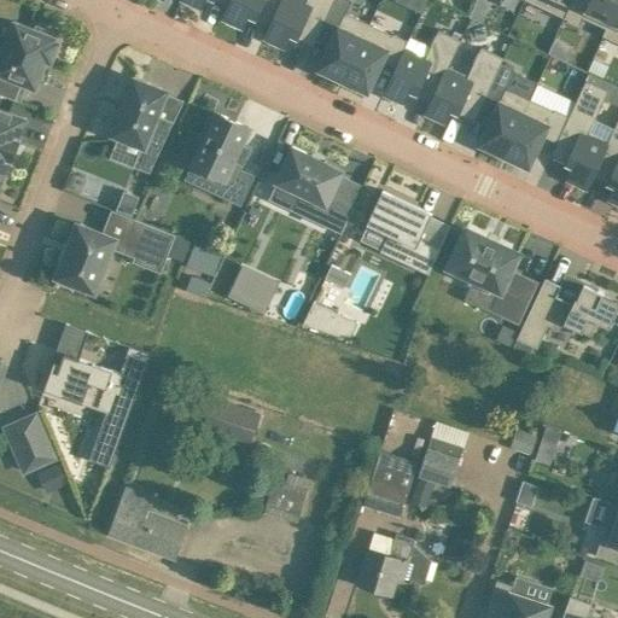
[(229,0),(228,5),(222,18),(243,28),(249,15),(269,24),(280,0),(229,0)]
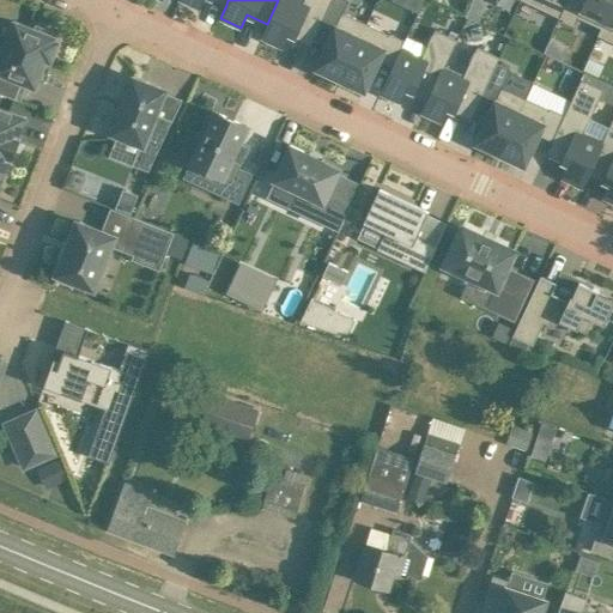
[(278,0),(267,24),(261,37),(283,47),(289,34),(311,44),(321,22),(331,0),(304,0),(304,1),(301,0),(278,0)]
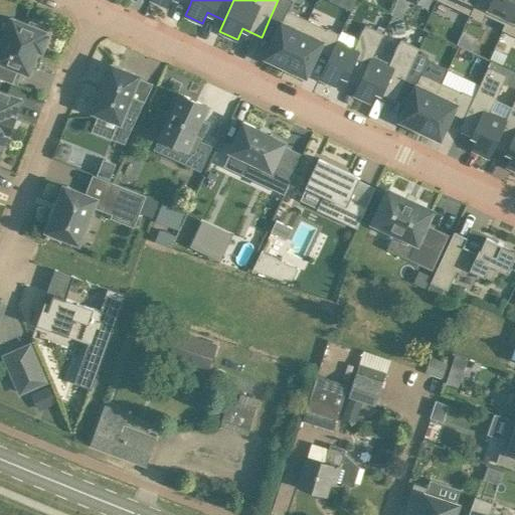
[(275,38),(266,57),(286,66),(304,28),(308,19),(288,10),(293,0),(278,0),(270,18),(281,23),(275,38)]
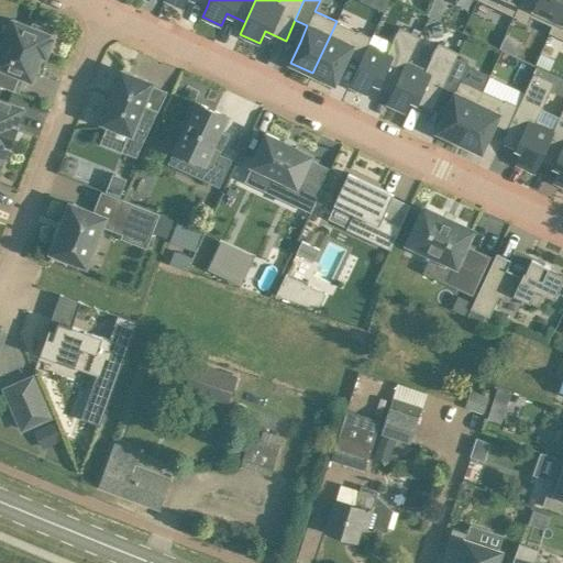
[(481,0),(500,9),(514,15),(520,0),(481,0)]
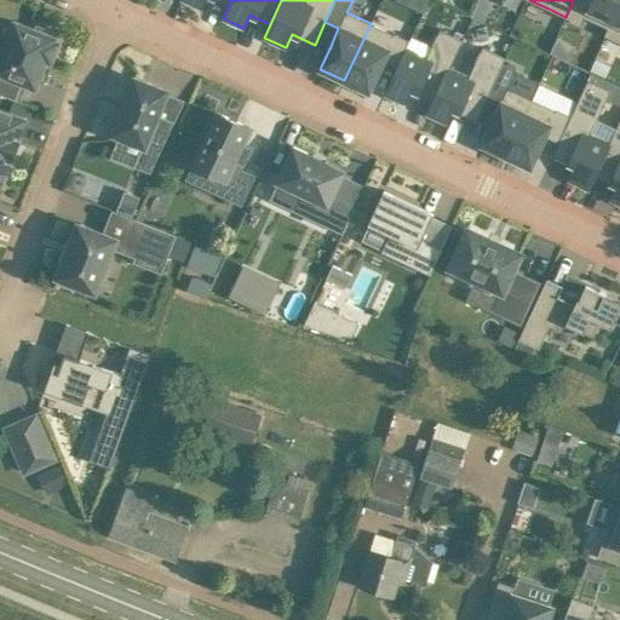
[(619,0),(573,0),(566,17),(581,24),(585,17),(608,28),(609,28),(612,21),(619,3),(619,0)]
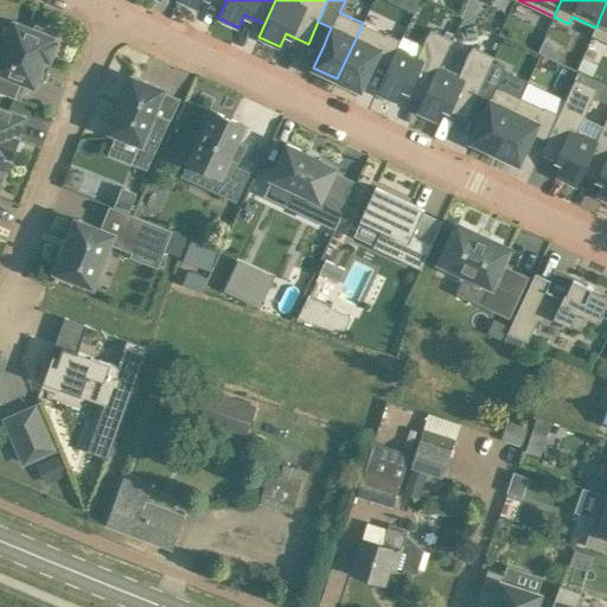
[(595,27),(592,34),(606,42),(606,2),(599,20),(596,27),(595,27)]
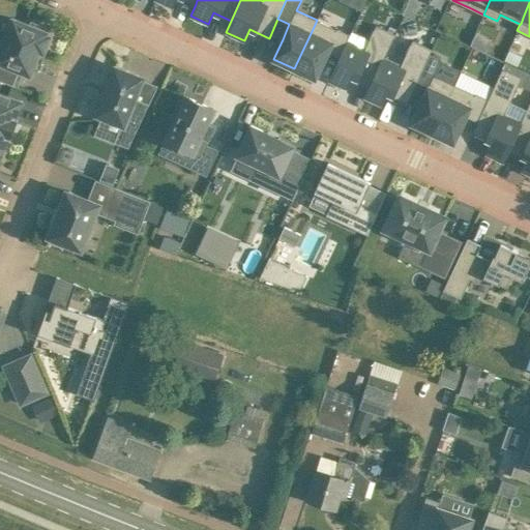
[(0,50),(0,80),(13,85),(19,70),(31,75),(40,51),(43,53),(51,35),(47,33),(48,31),(45,30),(46,27),(31,21),(30,24),(12,18),(0,50)]
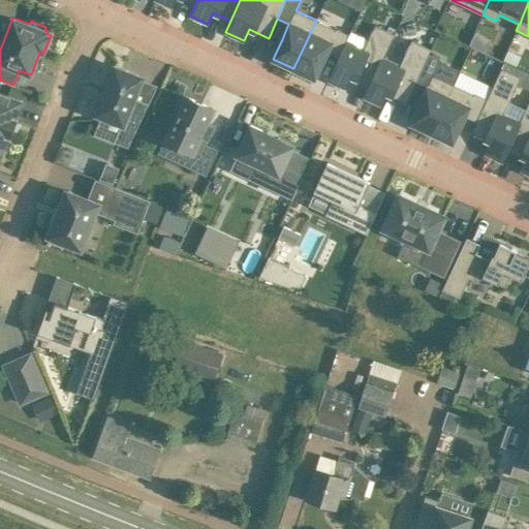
[(312,29),(293,68),(315,79),(328,52),(339,57),(346,40),(349,34),(337,28),(336,29),(316,20),(312,29)]
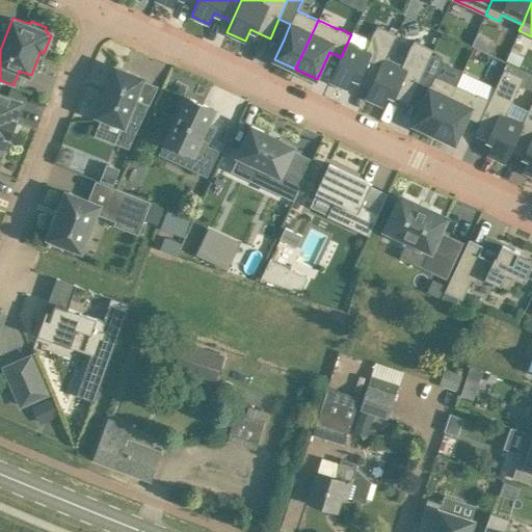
[(341,57),(329,80),(348,88),(353,78),(371,85),(383,57),(386,58),(397,34),(377,25),(366,49),(348,41),(341,57)]
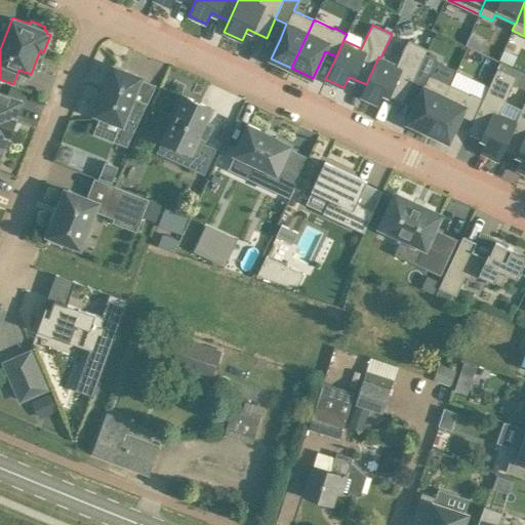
[(366,84),(361,95),(378,104),(384,93),(390,95),(403,102),(408,90),(416,74),(426,53),(428,48),(409,40),(397,65),(380,57),(378,56),(366,84)]
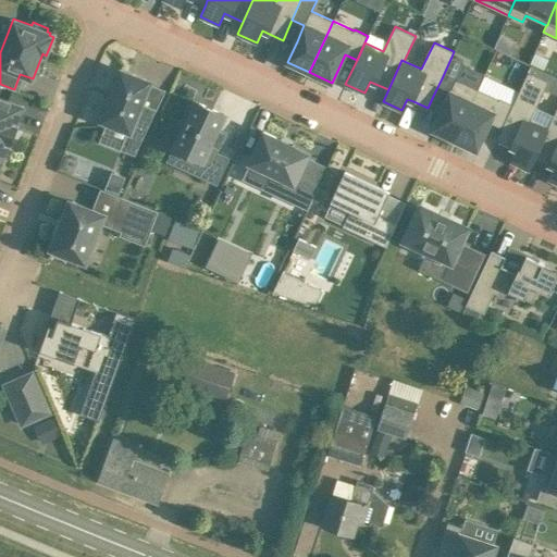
[(445,101),(432,130),(455,139),(474,98),(479,89),(457,79),(465,63),(452,57),(442,78),(433,96),(445,101)]
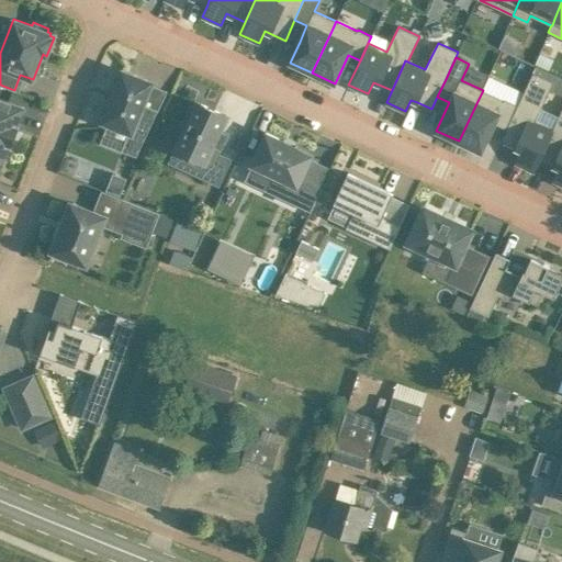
[(144,104),(152,85),(153,81),(122,69),(114,89),(114,88),(109,102),(102,122),(128,132),(121,150),(136,156),(158,110),(144,104)]
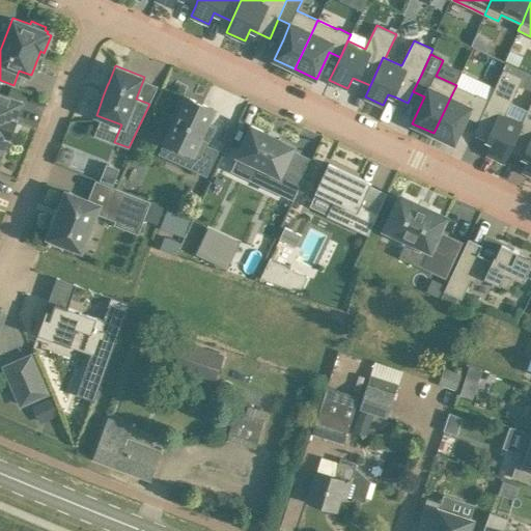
[(478,121),(473,134),(493,142),(486,154),(505,163),(510,151),(524,122),(522,121),(505,114),(523,77),(504,67),(488,99),(478,121)]
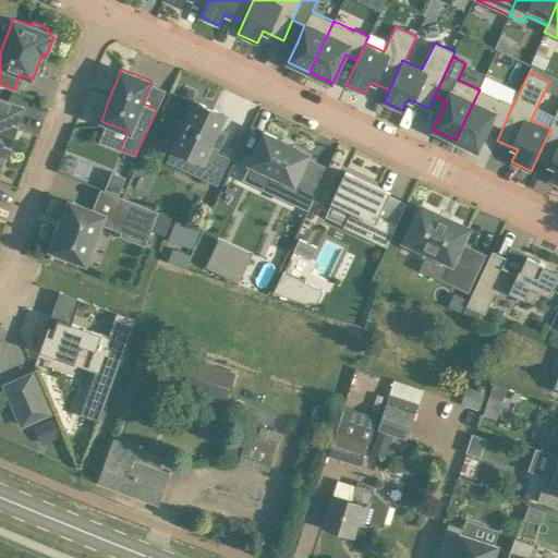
[(475,98),(456,140),(477,150),(490,122),(502,128),(513,104),(501,98),(500,99),(480,89),(475,98)]
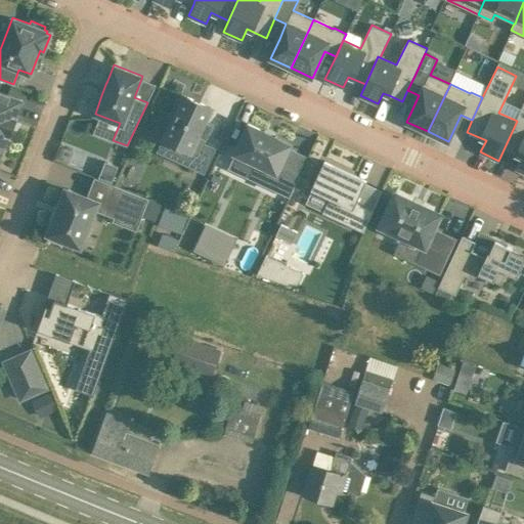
[(0,151),(1,153),(8,135),(10,136),(17,119),(14,118),(22,100),(0,92),(0,151)]
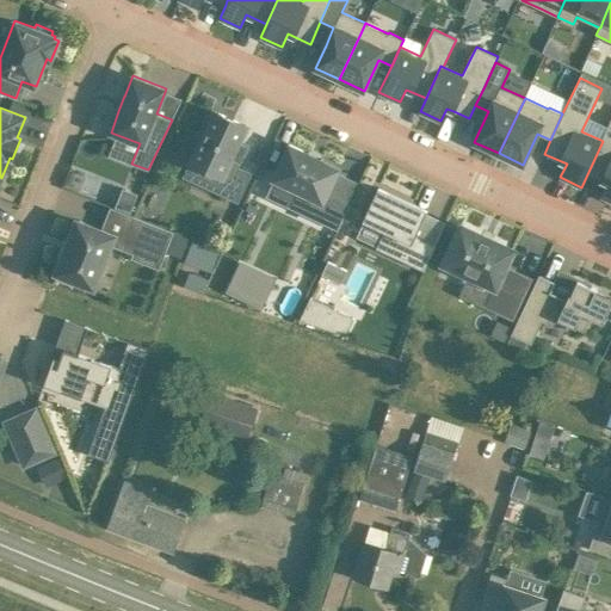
[(247,146),(240,141),(247,125),(214,110),(211,115),(208,113),(198,134),(202,135),(190,161),(215,173),(208,187),(238,201),(251,173),(238,167),(247,146)]
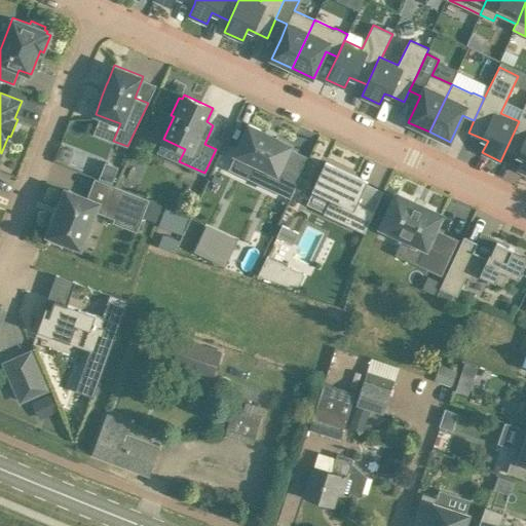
[(519,121),(505,150),(523,158),(518,168),(525,173),(525,101),(517,120),(519,121)]
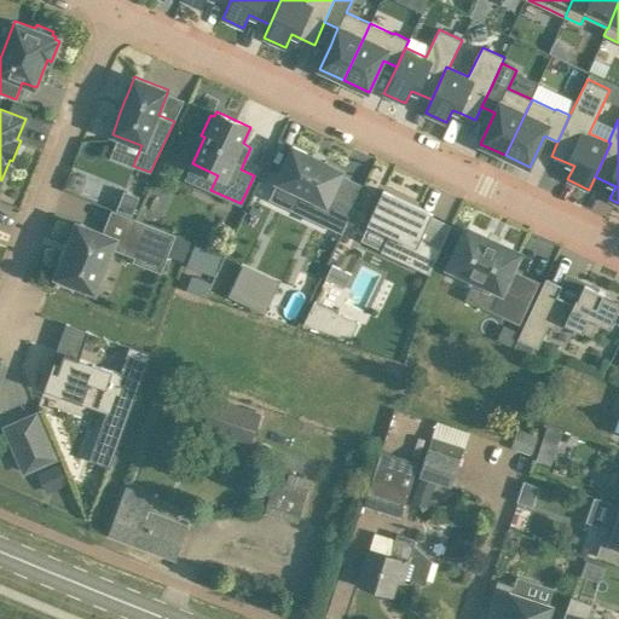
[(330,196),(341,174),(342,171),(294,148),(277,181),(300,192),(291,209),(342,232),(354,207),(330,196)]
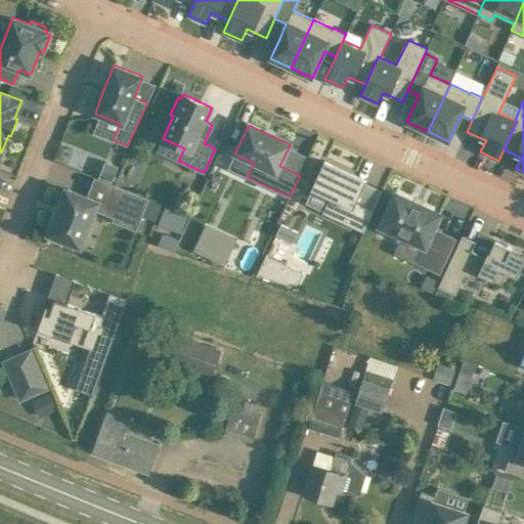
[(105,160),(99,175),(112,180),(118,164),(105,160)]
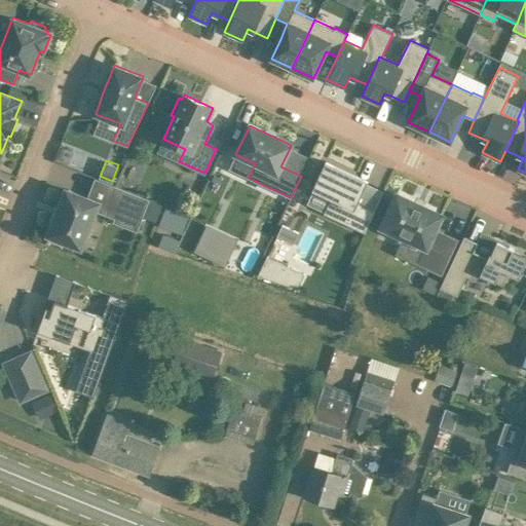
[(366,184),(325,164),(310,194),(329,202),(322,217),(363,236),(373,215),(355,207),(366,184)]
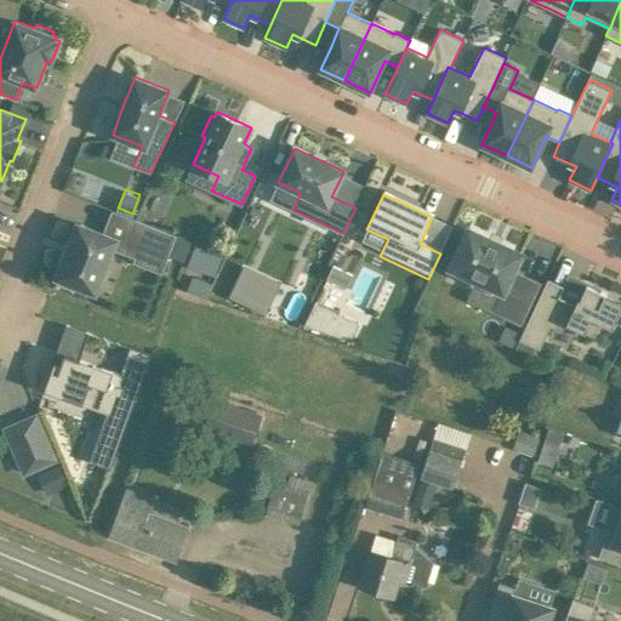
[(126,243),(167,258),(176,235),(136,220),(126,243)]
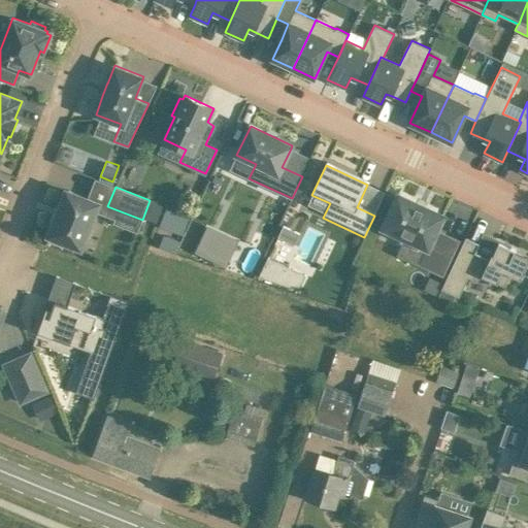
[(100,202),(88,198),(66,189),(59,206),(57,205),(57,207),(59,208),(56,216),(54,216),(53,218),(55,218),(47,236),(52,237),(51,240),(62,244),(63,241),(81,250),(100,202)]
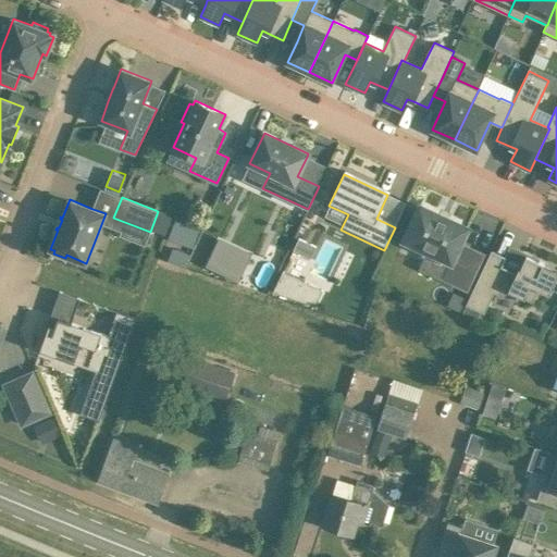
[(449,261),(442,277),(467,289),(483,254),(460,244),(468,227),(449,219),(440,213),(438,214),(420,206),(405,239),(449,261)]
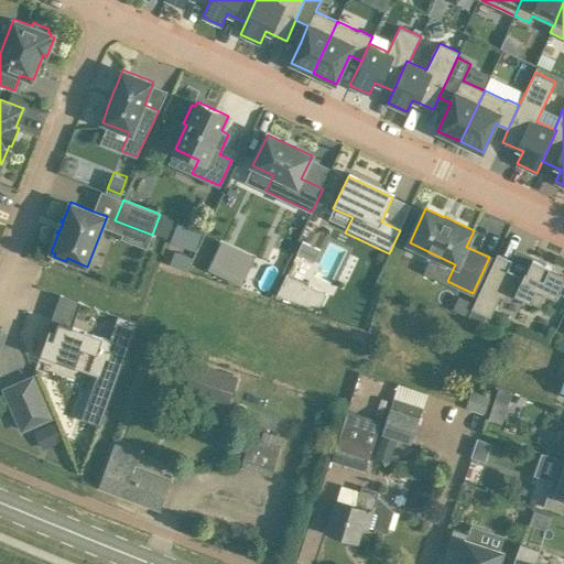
[(160,214),(153,231),(166,237),(174,219),(160,214)]
